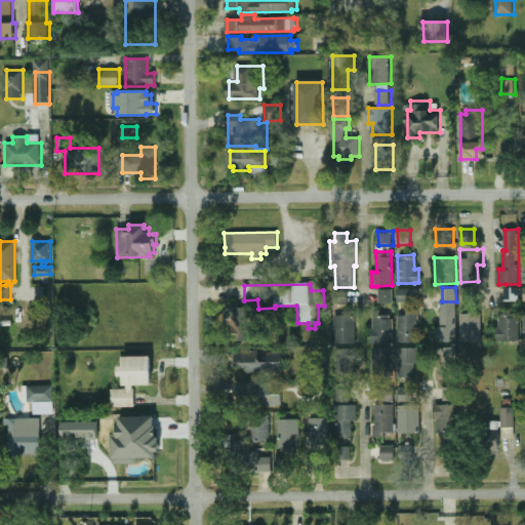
[(503,287),(518,287),(518,300),(503,301),(503,287)]
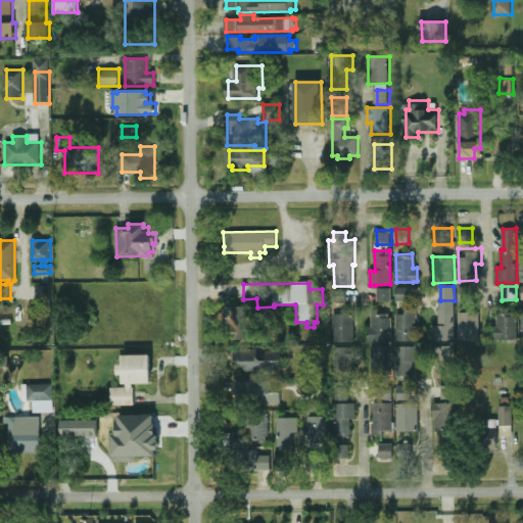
[(396,287),(411,287),(411,304),(396,304),(396,287)]
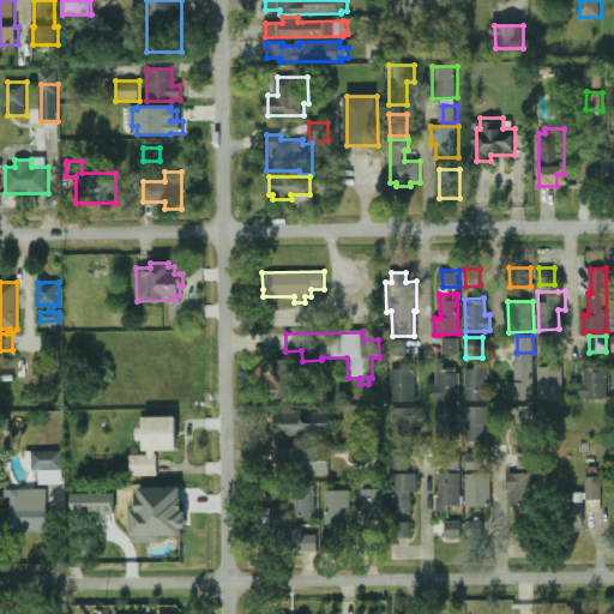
[(539,337),(557,337),(558,351),(539,351),(539,337)]
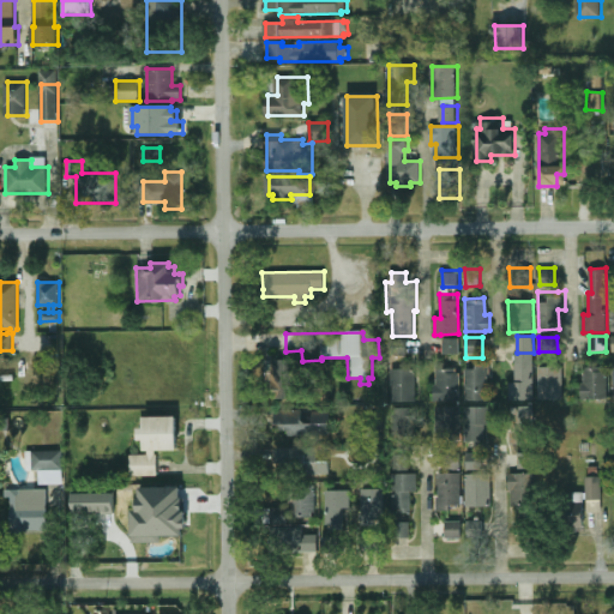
[(443,339),(458,338),(459,356),(444,356),(443,339)]
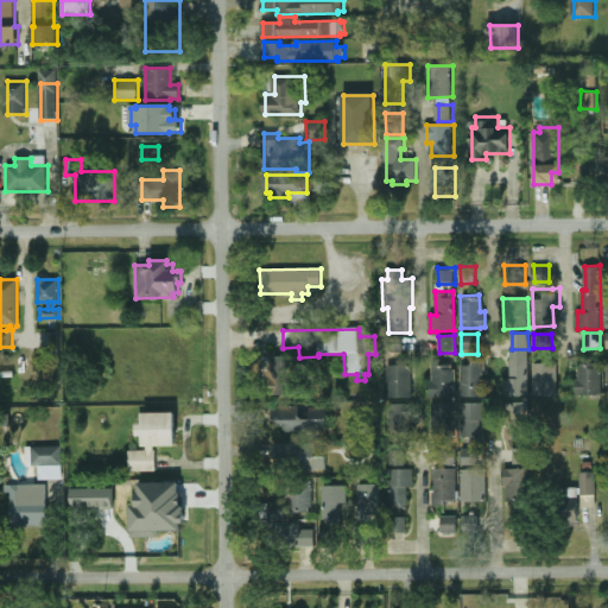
[(388,341),(404,340),(404,354),(388,355),(388,341)]
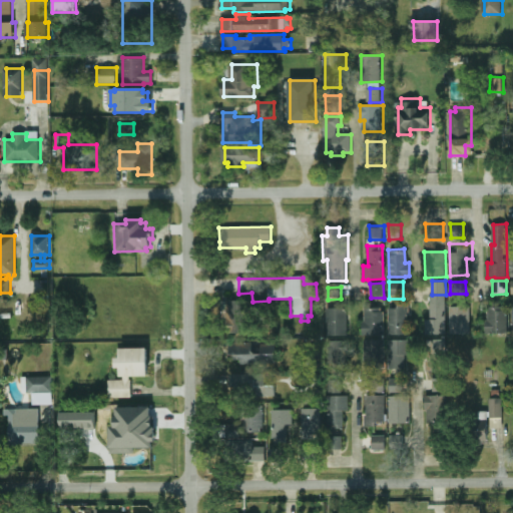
[(242,301),(243,317),(254,317),(254,332),(243,333),(220,333),(220,301),(242,301)]
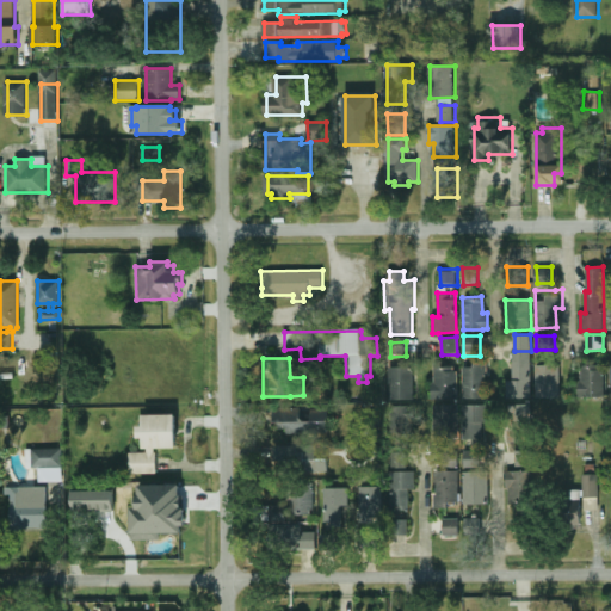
[(514,397),(508,397),(508,380),(514,380),(513,358),(530,358),(531,397),(514,397)]
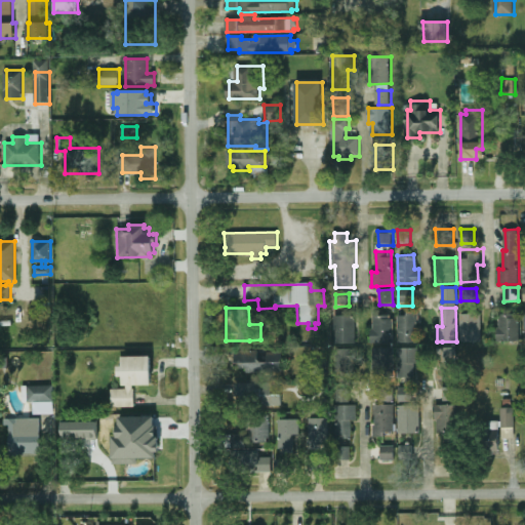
[(416,321),(416,342),(398,344),(398,317),(406,316),(406,311),(420,310),(420,321),(416,321)]
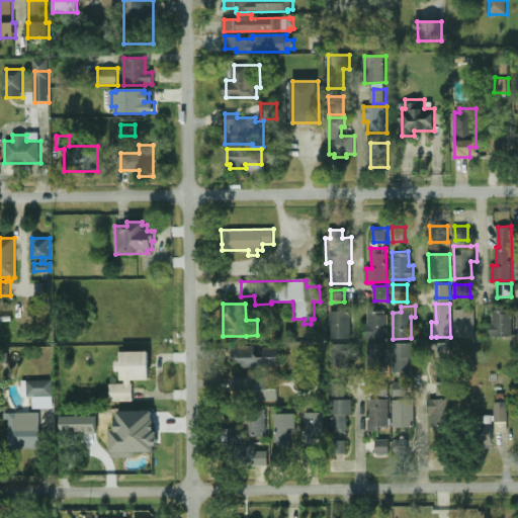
[(492,307),(512,306),(513,334),(493,334),(492,307)]
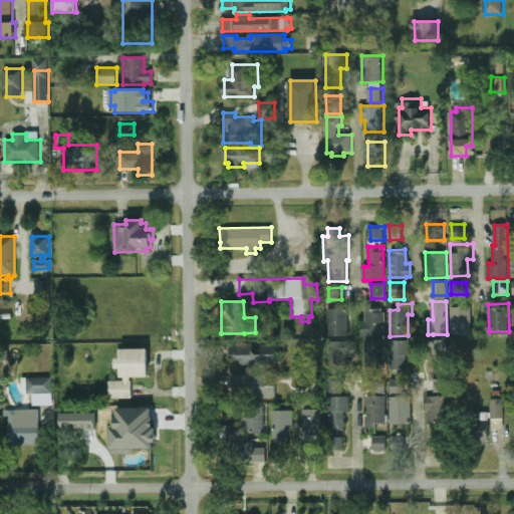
[(451,305),(471,305),(471,334),(452,334),(451,305)]
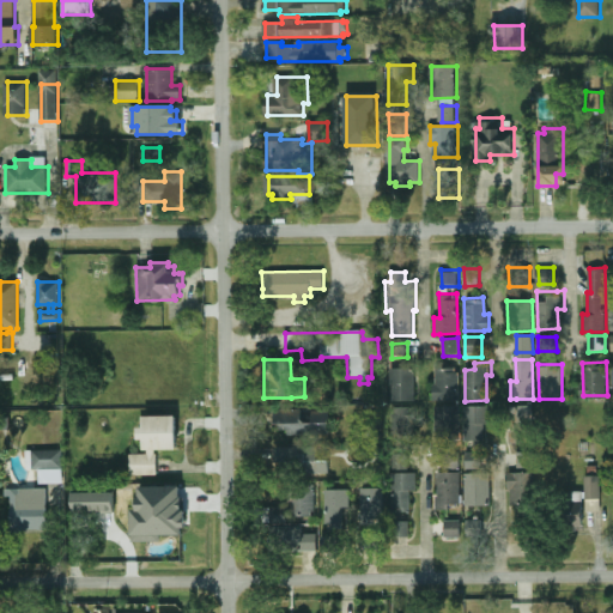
[(416,368),(416,399),(393,399),(392,368),(416,368)]
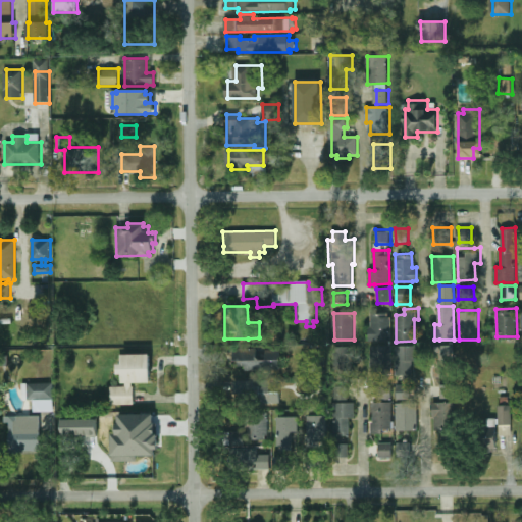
[(370,313),(389,313),(390,340),(371,340),(370,313)]
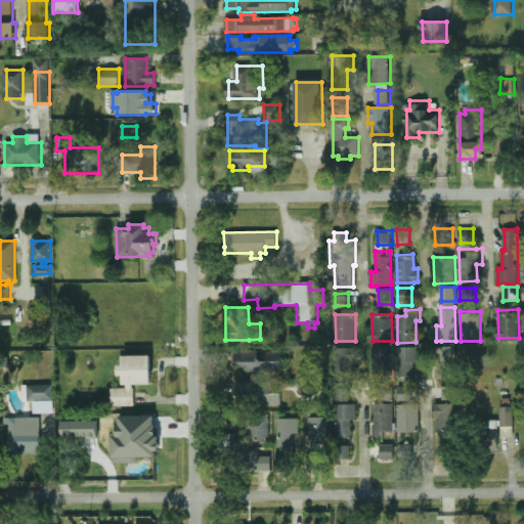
[(457,379),(459,398),(443,399),(442,379),(437,380),(435,345),(455,344),(457,379)]
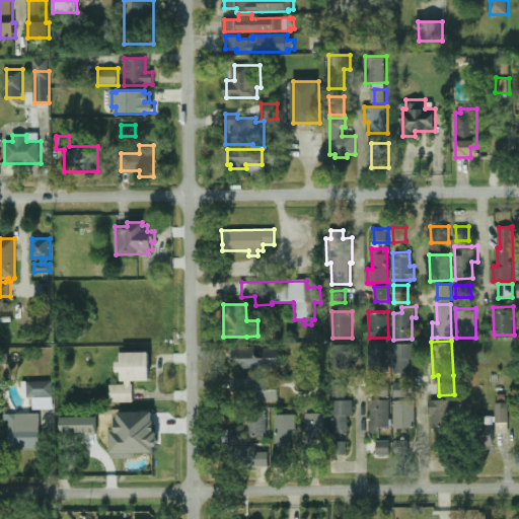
[(369,344),(387,343),(389,380),(371,381),(369,344)]
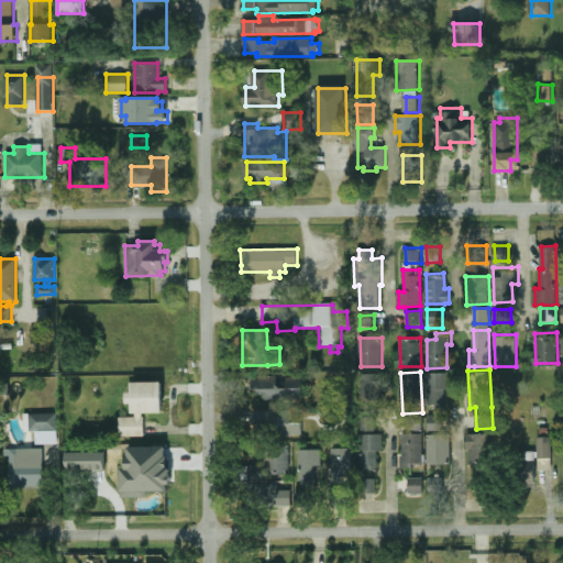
[(427,372),(448,372),(449,412),(428,414),(427,372)]
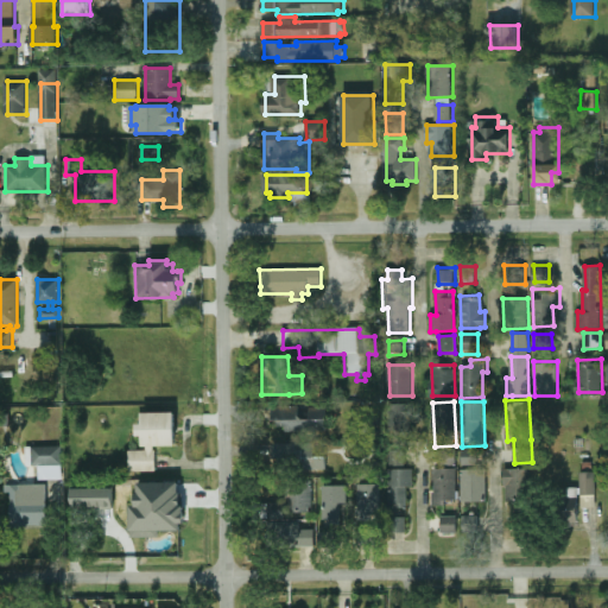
[(410,404),(412,461),(388,461),(386,405),(410,404)]
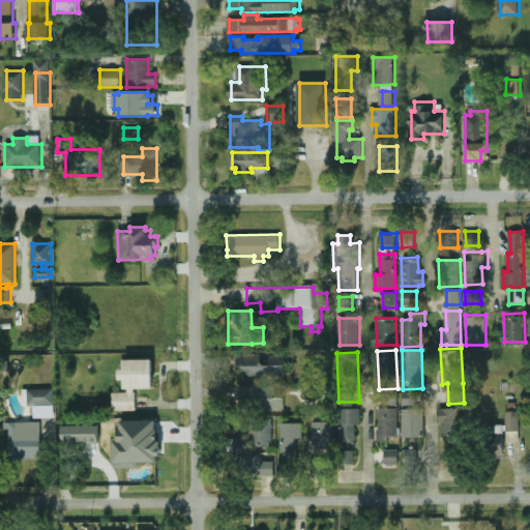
[(261,364),(271,364),(270,354),(284,354),(284,363),(284,376),(248,377),(248,370),(238,370),(237,354),(260,353),(261,364)]
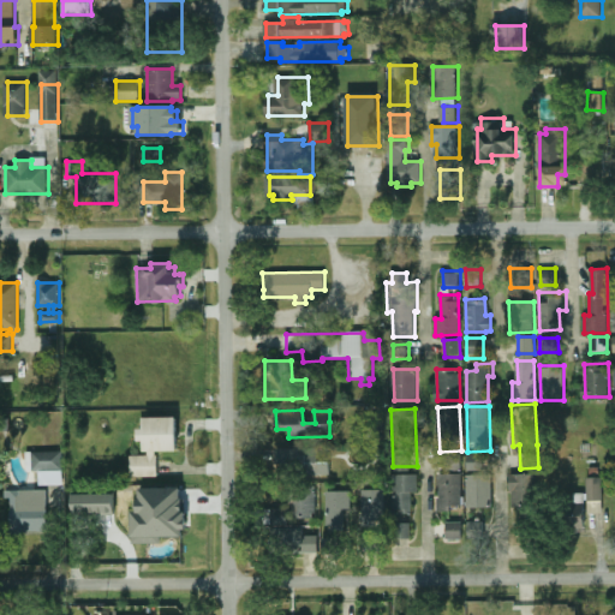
[(137,429),(143,429),(143,418),(175,417),(175,449),(154,451),(154,455),(156,455),(156,476),(130,477),(130,457),(148,455),(148,451),(144,451),(144,439),(138,440),(137,429)]
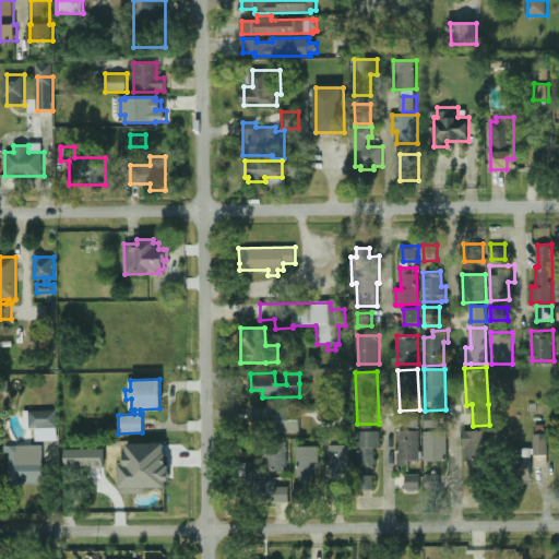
[(0,380),(8,380),(9,391),(0,392),(0,380)]
